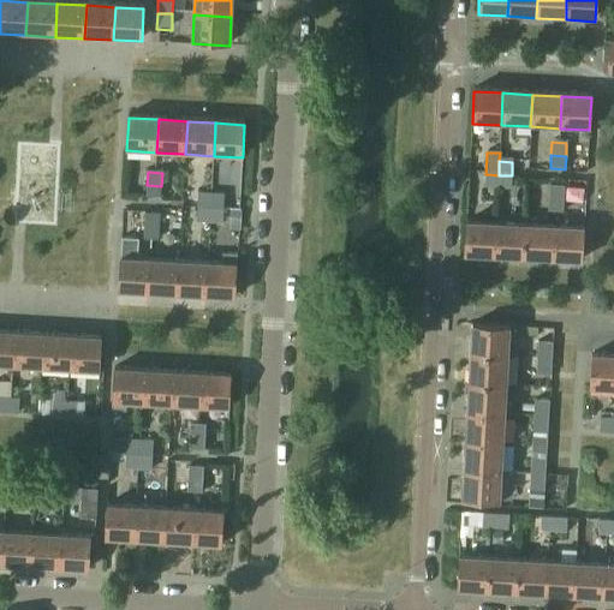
[(484,190),(498,191),(499,175),(486,174),(484,190)]
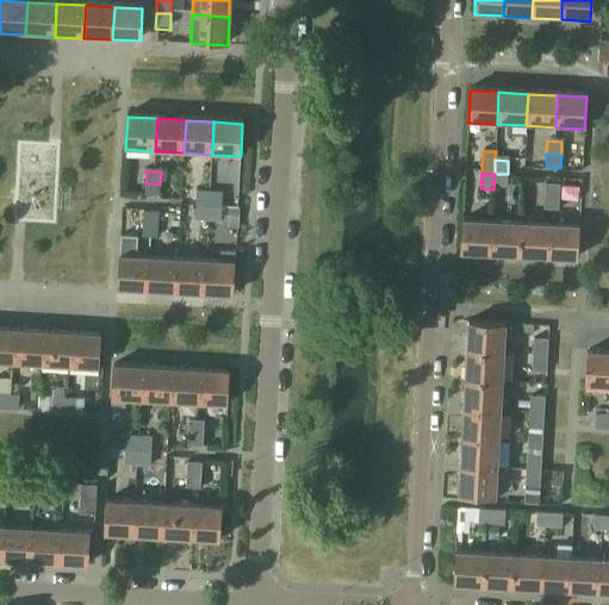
[(495,174),(493,189),(507,189),(508,174),(495,174)]
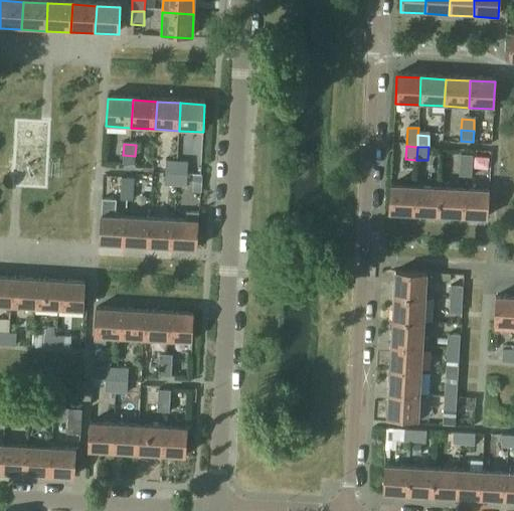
[(135,156),(123,155),(122,166),(135,167),(135,156)]
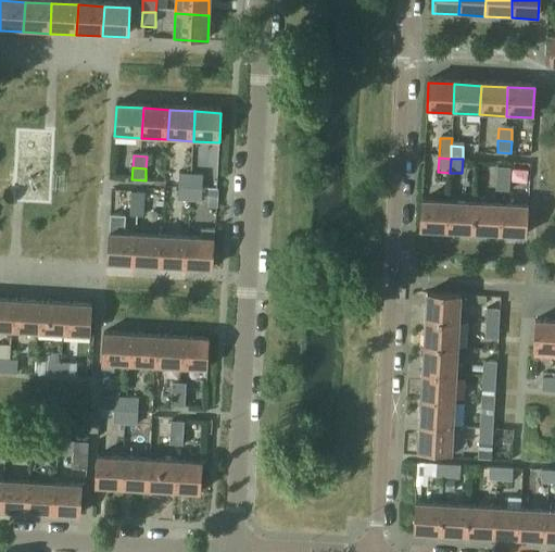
[(496,170),(495,182),(509,183),(509,171),(496,170)]
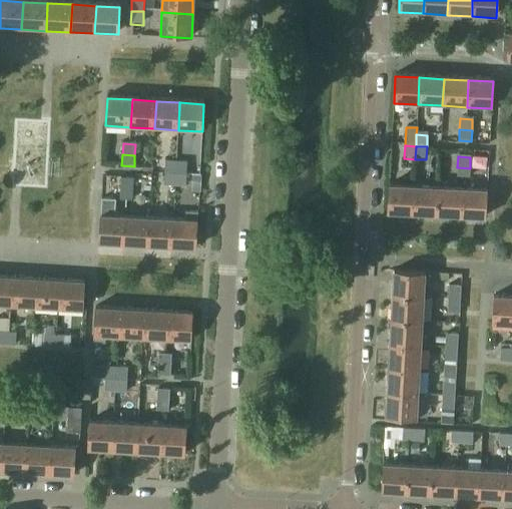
[(165,163),(164,175),(175,176),(175,164),(165,163)]
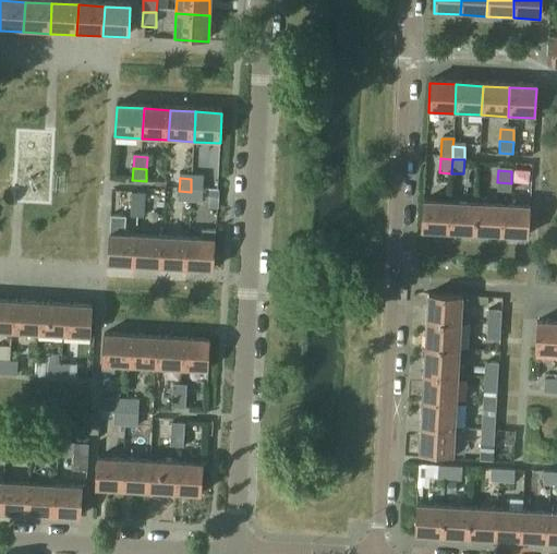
[(191,179),(191,192),(203,192),(204,179),(191,179)]
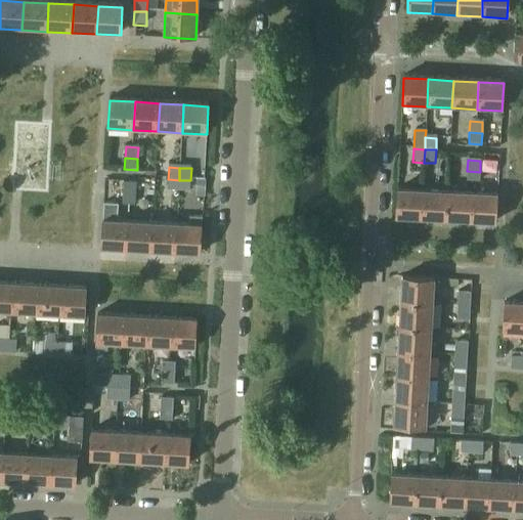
[(480,172),(467,171),(466,182),(479,182),(480,172)]
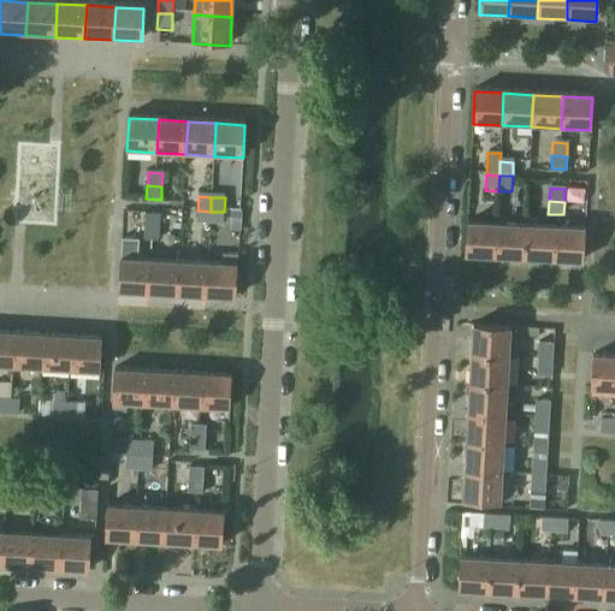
[(196,225),(210,226),(211,212),(197,211),(196,225)]
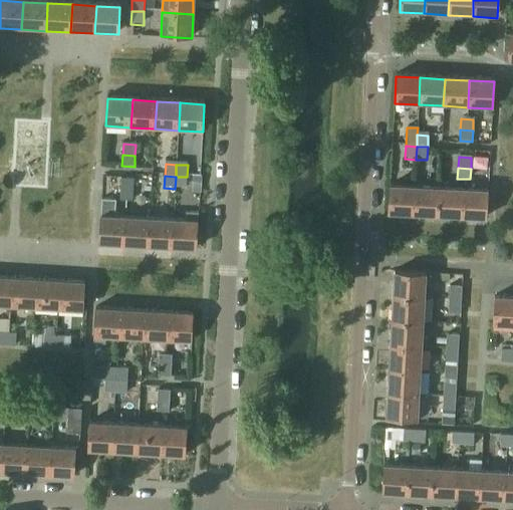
[(176,177),(175,189),(186,189),(187,177),(176,177)]
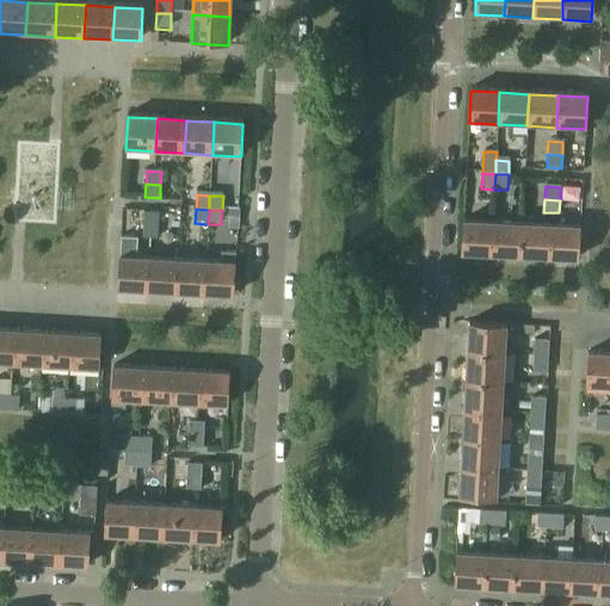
[(229,211),(228,232),(238,233),(239,212),(229,211)]
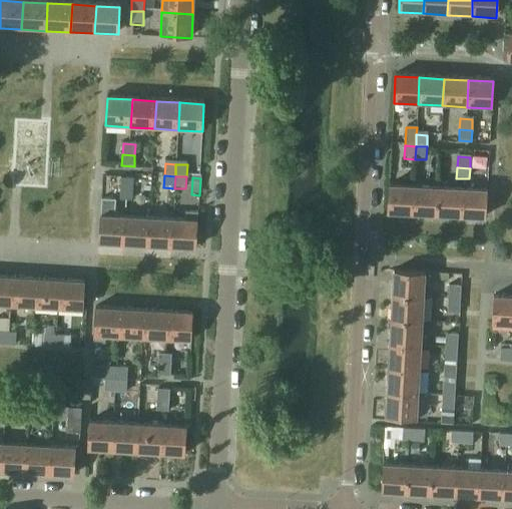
[(120,179),(120,190),(132,191),(133,180),(120,179)]
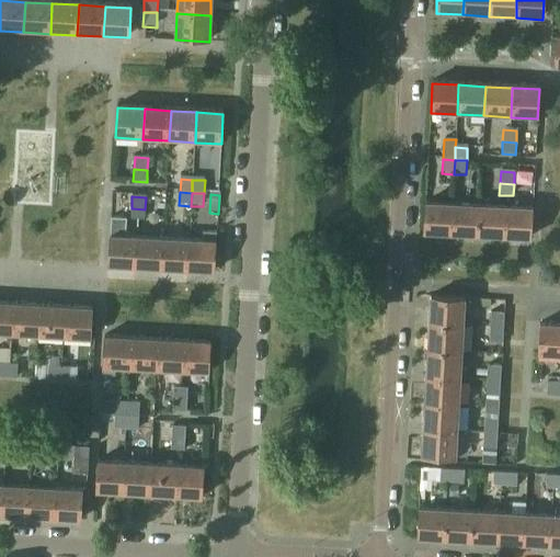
[(423,234),(450,236),(453,206),(425,205),(423,234)]
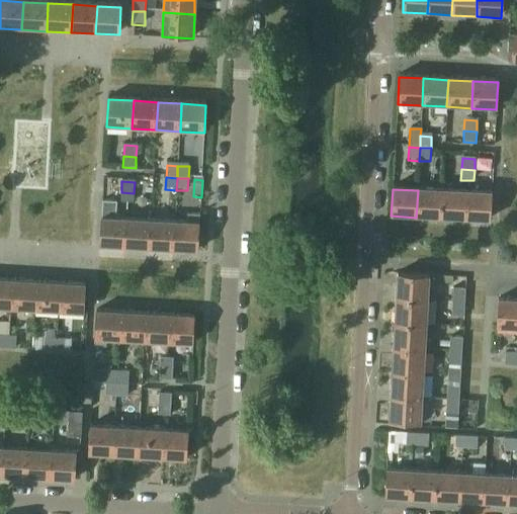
[(416,218),(440,219),(442,191),(418,190),(416,218)]
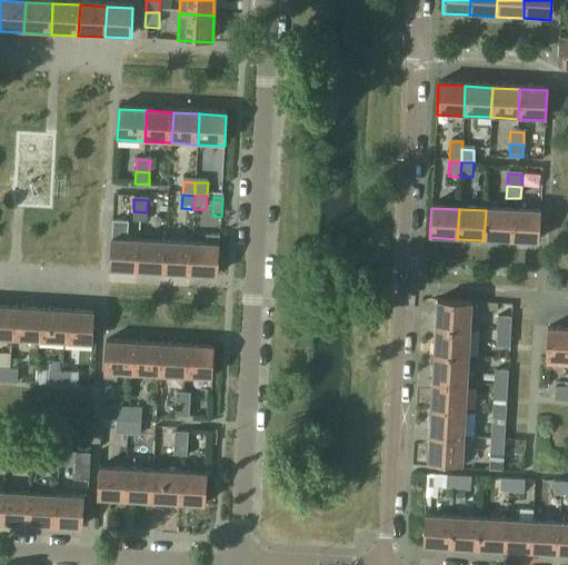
[(484,240),(511,241),(512,212),(486,210),(484,240)]
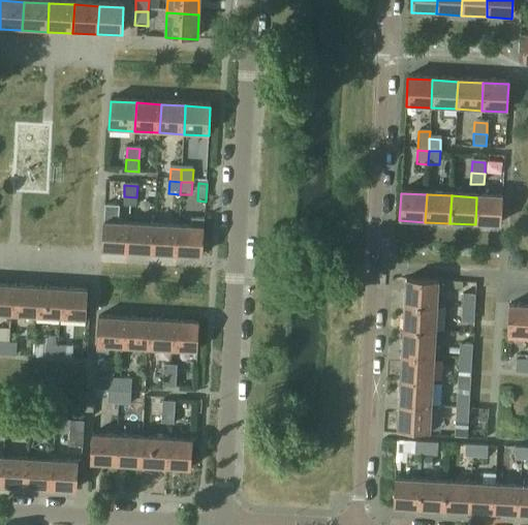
[(136,197),(124,196),(124,208),(136,208),(136,197)]
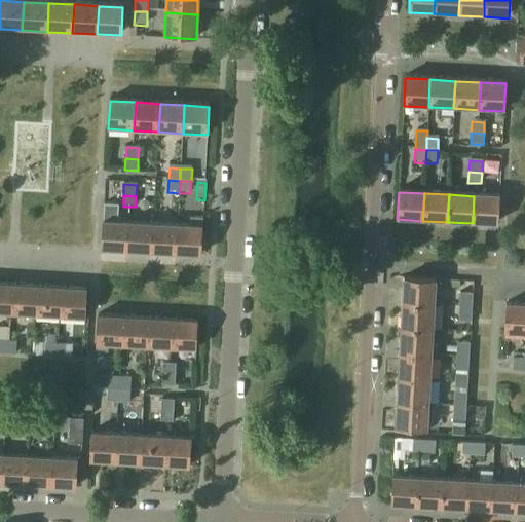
[(474,196),(473,223),(497,225),(499,197),(474,196)]
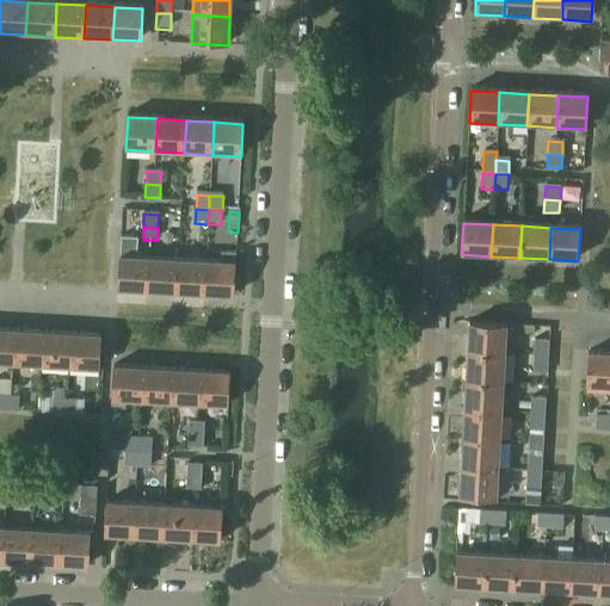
[(117,291),(147,292),(149,260),(137,259),(139,240),(121,239),(119,258),(117,291)]
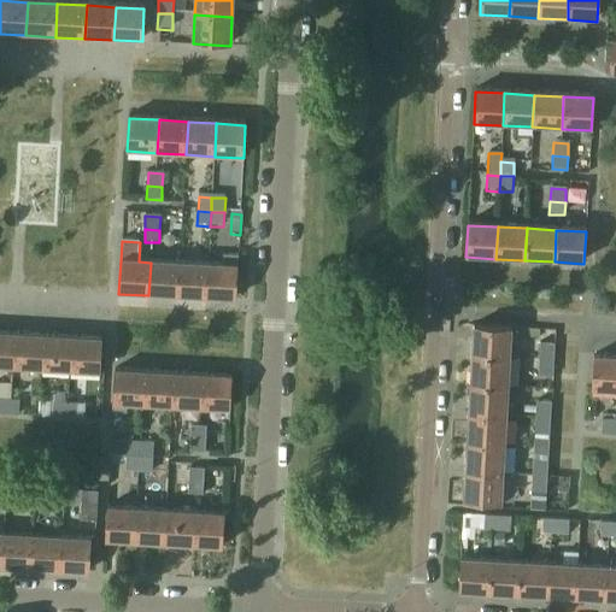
[(207,266),(206,299),(235,300),(238,268),(238,260),(222,259),(222,266),(207,266)]
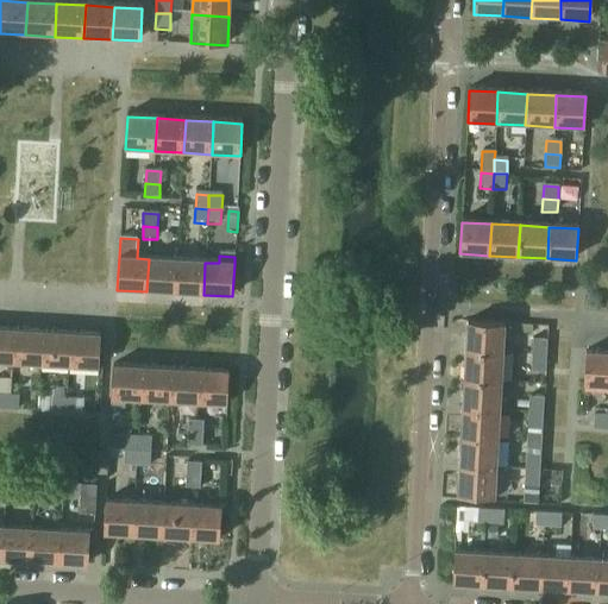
[(146,291),(175,294),(177,260),(149,259),(146,291)]
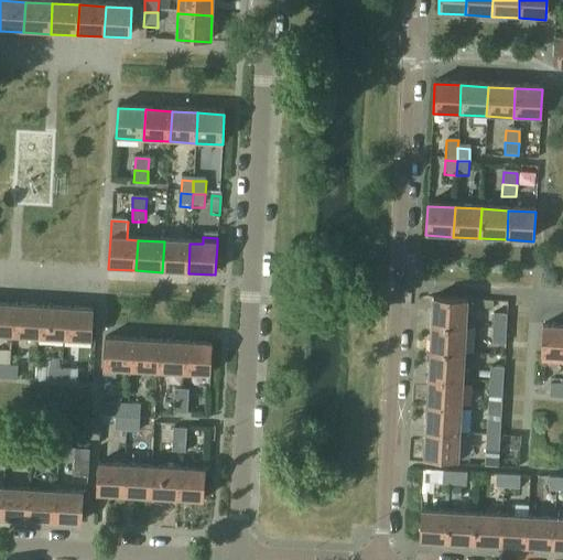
[(162,272),(188,273),(190,244),(164,241),(162,272)]
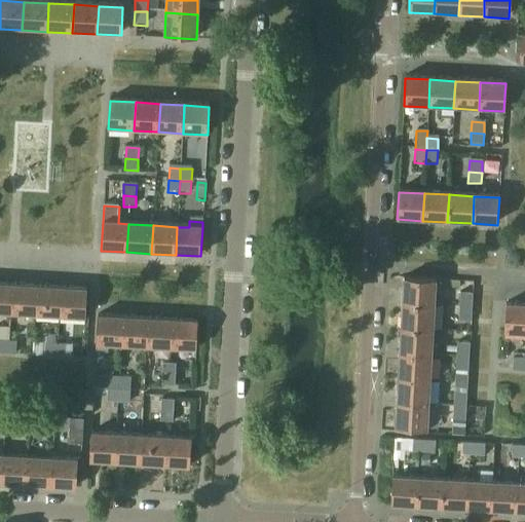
[(404,280),(402,306),(434,307),(435,282),(404,280)]
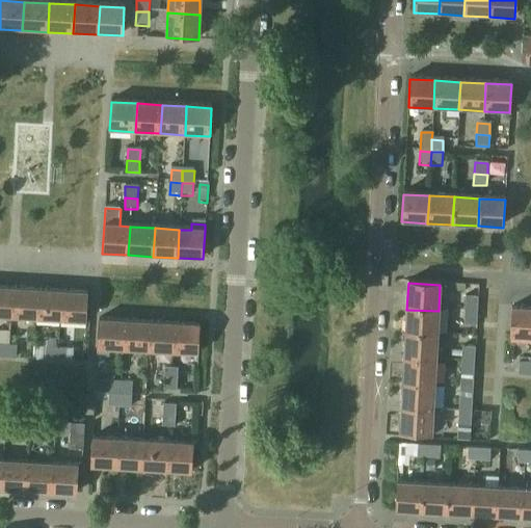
[(0,317),(10,318),(12,290),(0,288),(0,317)]
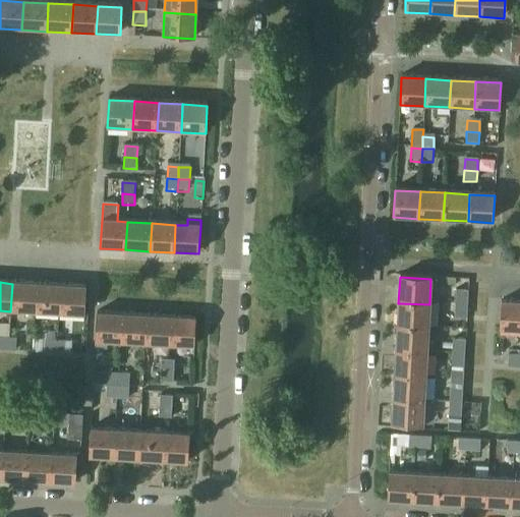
[(10,311),(36,313),(37,285),(12,284),(10,311)]
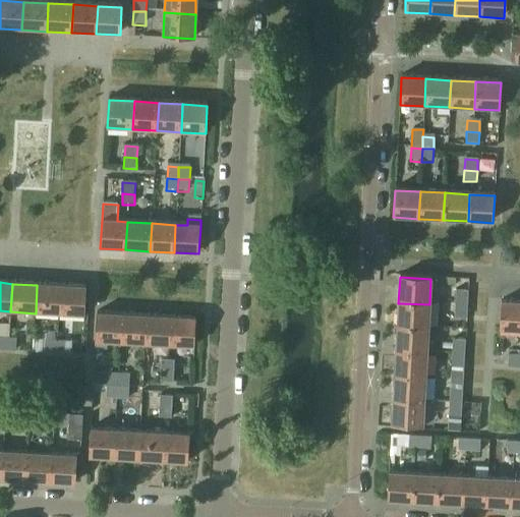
[(36,313),(60,314),(61,287),(37,285),(36,313)]
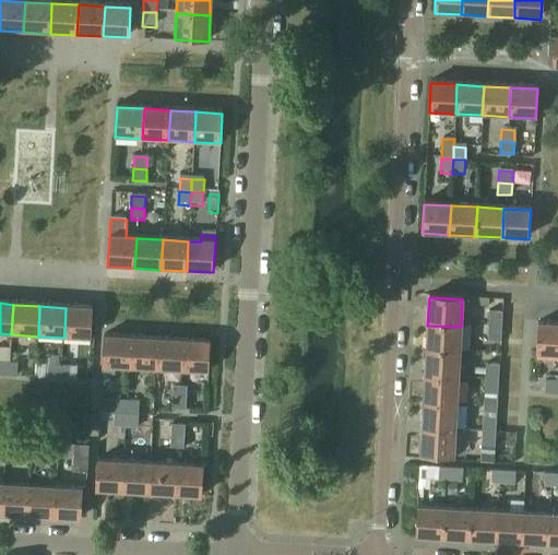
[(66,308),(64,338),(91,339),(92,309),(66,308)]
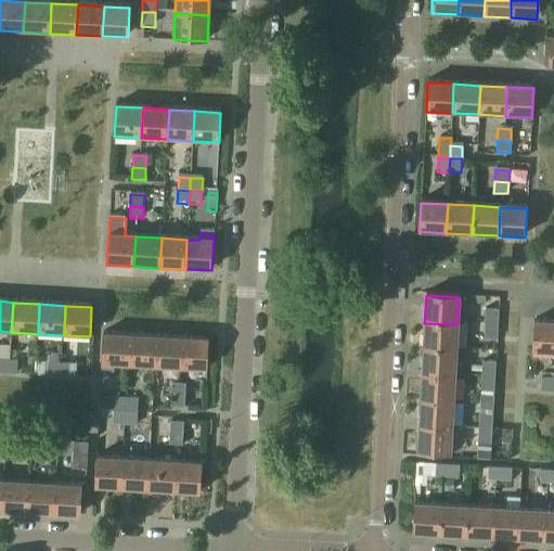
[(486,311),(485,327),(498,327),(499,312),(486,311)]
